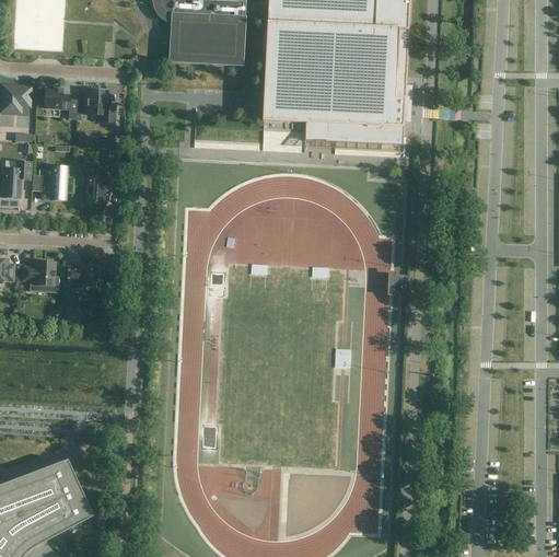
[(154,0),(155,4),(158,9),(160,12),(163,15),(166,18),(171,19),(169,60),(170,60),(243,65),(246,15),(245,15),(245,0),(154,0)]
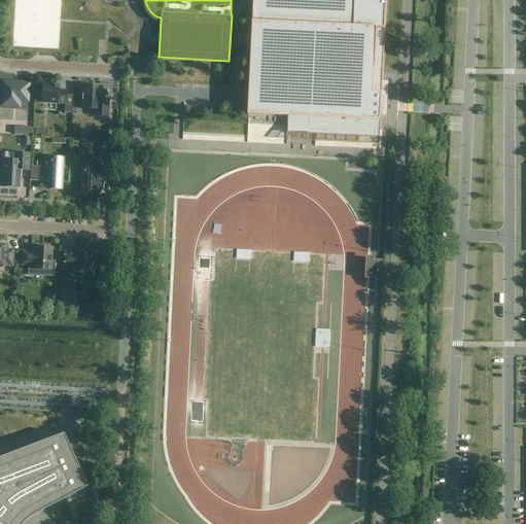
[(252,0),(247,120),(286,123),(286,126),(286,131),(303,132),(379,135),(380,107),(385,107),(385,104),(385,101),(381,101),(385,0),(252,0)]
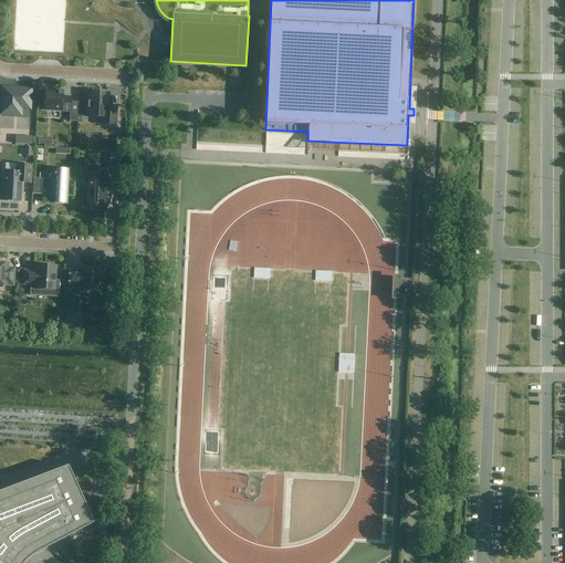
[(29,106),(30,86),(1,84),(0,111),(20,112),(20,105),(29,106)]
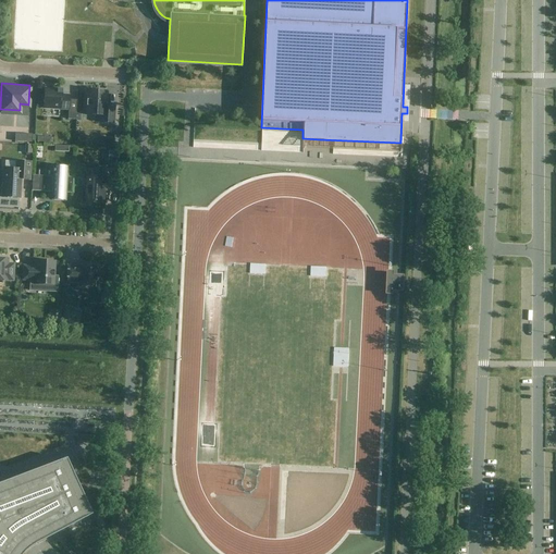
[(44,86),(42,106),(68,107),(69,93),(60,93),(61,86),(44,86)]
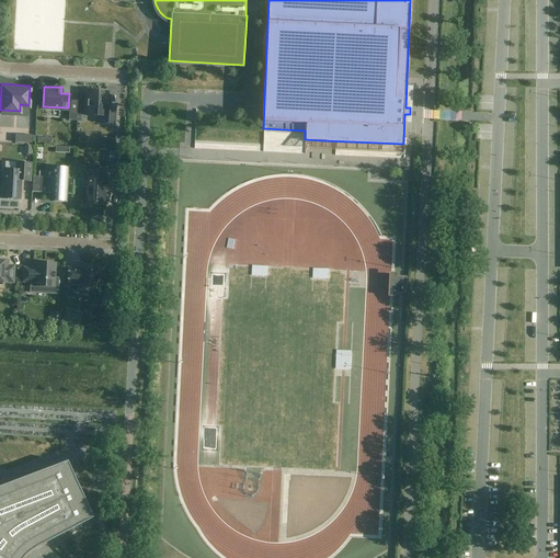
[(105,103),(106,89),(87,88),(86,113),(104,114),(104,121),(113,122),(114,103),(105,103)]
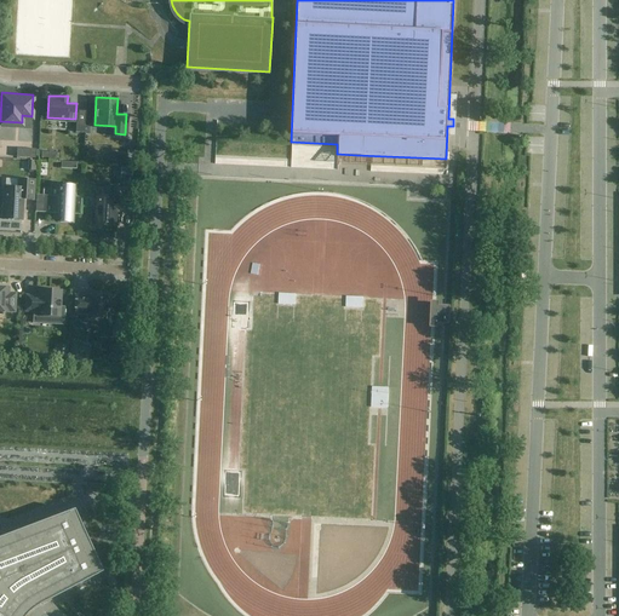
[(34,155),(35,147),(16,145),(15,154),(34,155)]
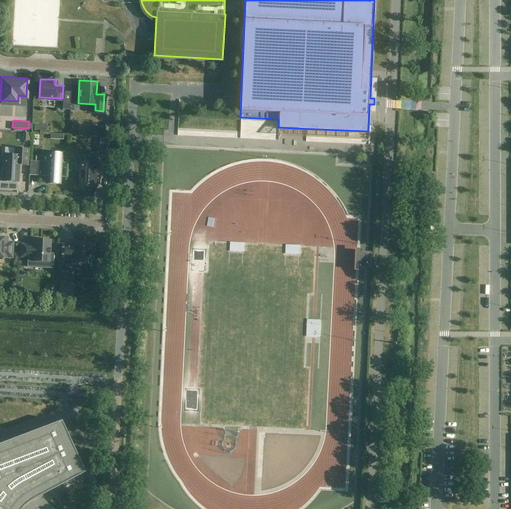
[(2,152),(1,178),(17,179),(18,162),(26,162),(27,146),(14,146),(13,153),(2,152)]
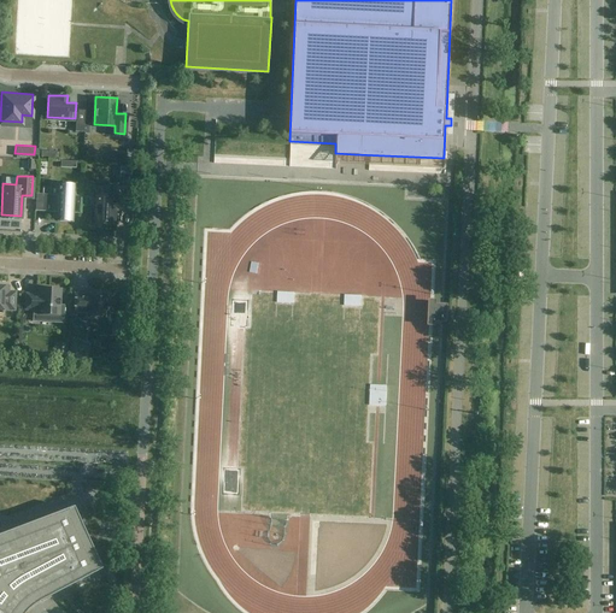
[(58,188),(58,194),(54,194),(54,192),(44,192),(35,190),(34,207),(42,208),(42,207),(46,208),(46,201),(54,201),(54,200),(58,200),(57,218),(71,219),(74,181),(58,181),(58,184),(57,184),(57,188),(58,188)]
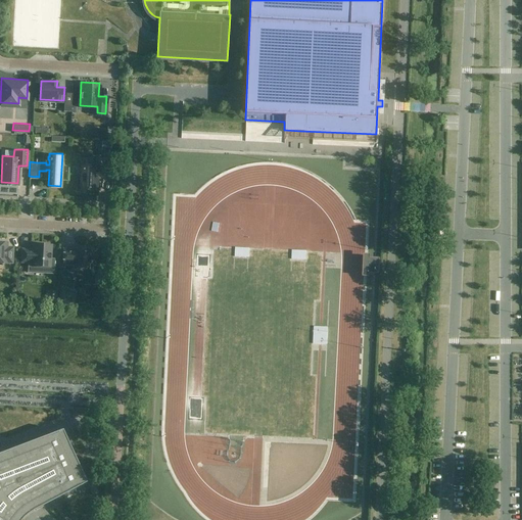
[(77,172),(77,179),(79,179),(79,187),(96,187),(97,171),(105,171),(105,156),(92,155),(92,163),(80,162),(80,172),(77,172)]
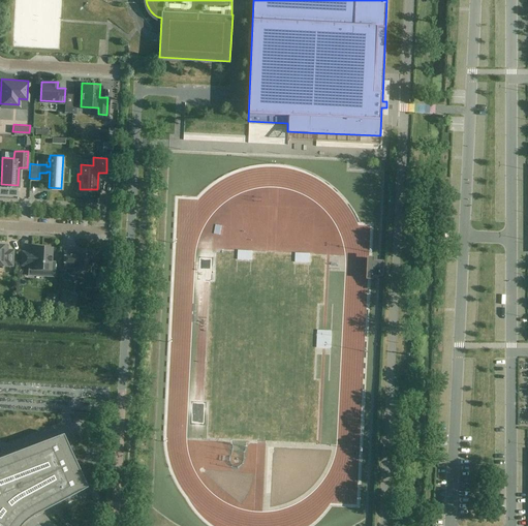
[(0,267),(1,267),(1,264),(4,264),(11,264),(12,248),(5,248),(5,243),(0,242),(0,267)]
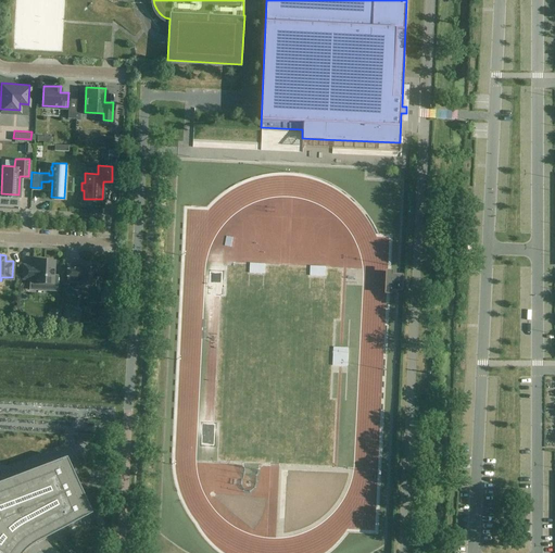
[(22,262),(22,276),(34,277),(34,280),(52,281),(53,259),(35,258),(35,263),(22,262)]
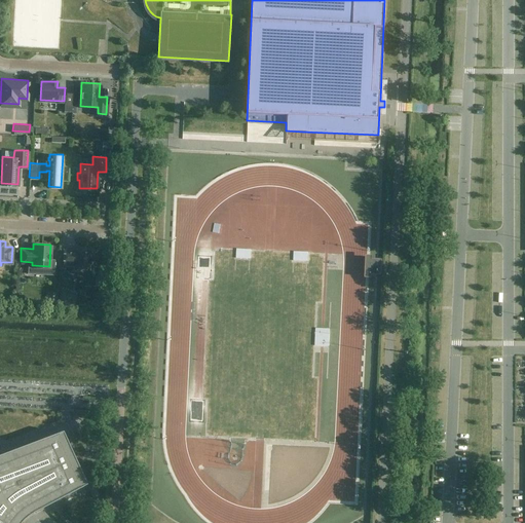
[(94,261),(95,254),(94,254),(94,255),(91,254),(91,247),(75,246),(75,249),(64,249),(63,263),(74,264),(74,267),(90,268),(91,260),(94,260),(94,261)]
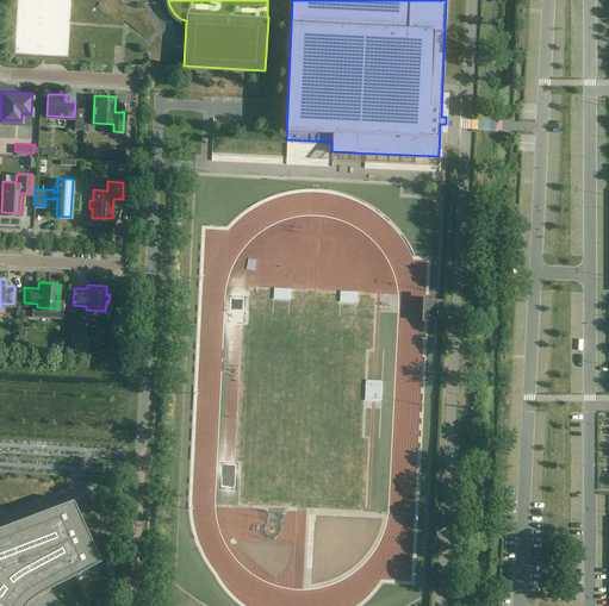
[(358,304),(358,291),(341,291),(341,304),(358,304)]
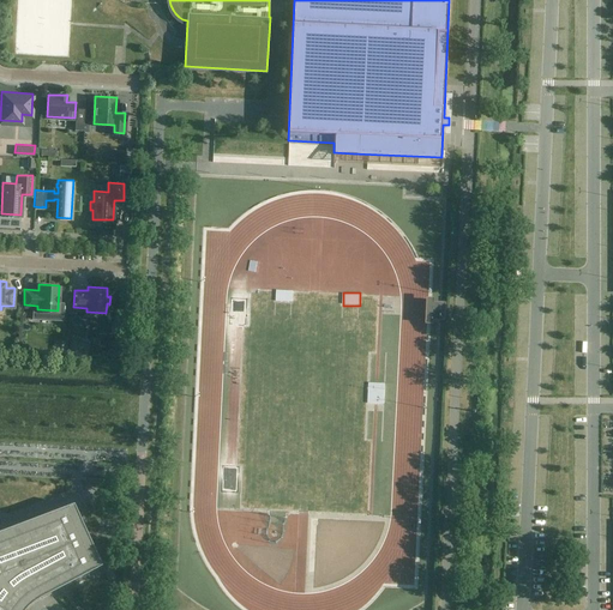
[(438,319),(452,319),(452,302),(438,301),(439,296),(432,296),(431,322),(438,324),(438,319)]
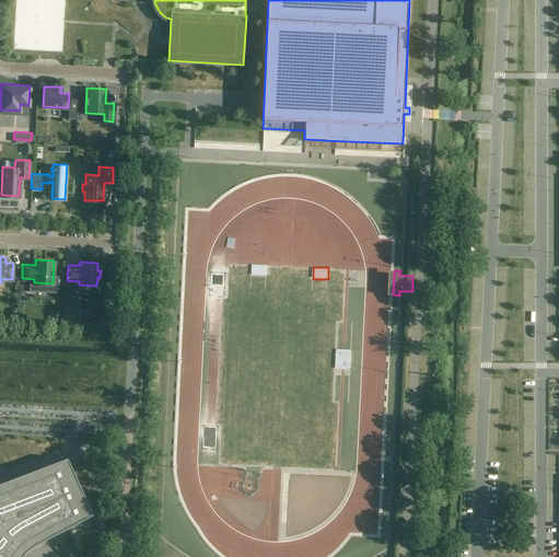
[(78,321),(79,316),(79,310),(62,309),(62,320),(78,321)]
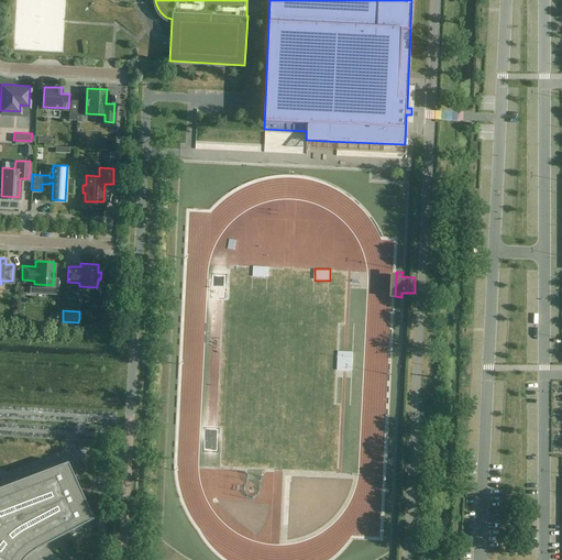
[(354,351),(341,351),(340,371),(353,371),(354,351)]
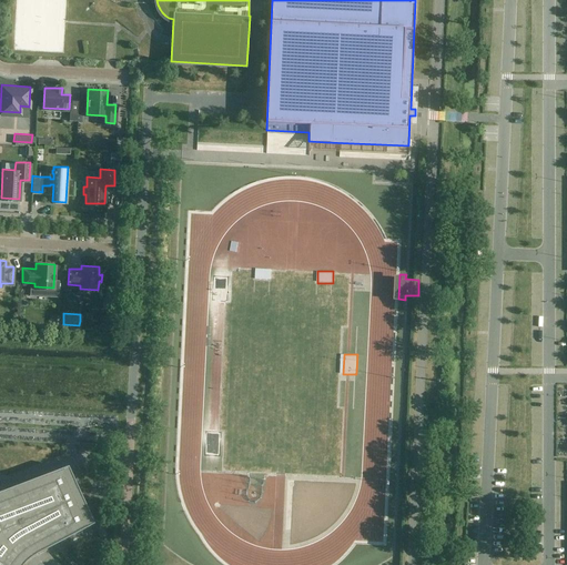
[(442,401),(442,389),(431,389),(431,401),(442,401)]
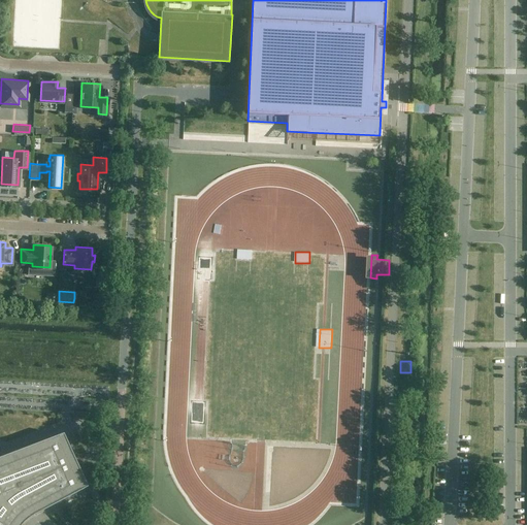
[(0,524),(18,524),(21,522),(22,521),(27,517),(33,513),(37,511),(43,507),(86,485),(64,437),(61,431),(25,446),(3,454),(0,455),(0,524)]
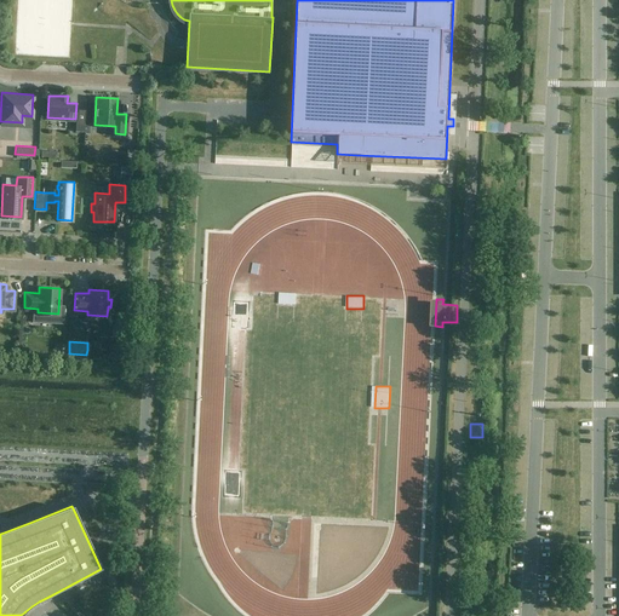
[(110,571),(104,575),(104,576),(109,585),(115,582),(110,571)]
